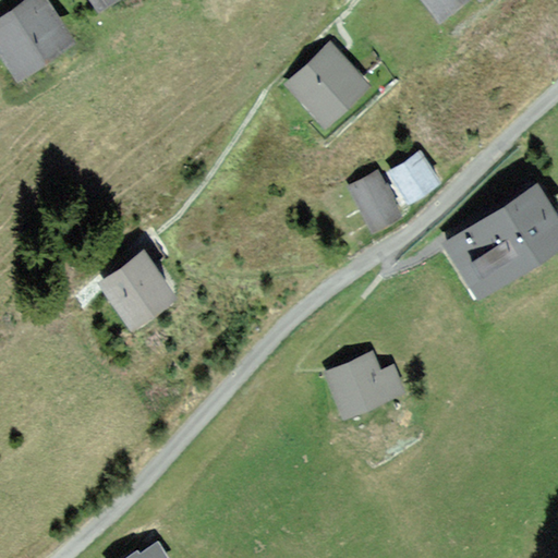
[(47,0),(35,0),(0,21),(0,52),(15,77),(73,43),(47,0)]
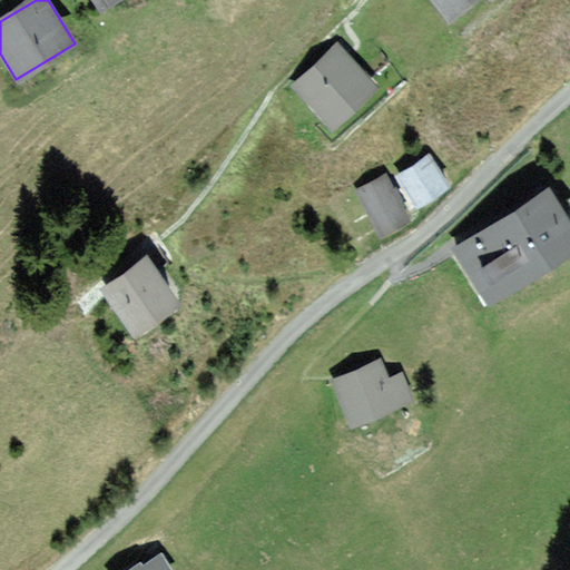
[(95,0),(100,10),(116,0),(95,0)]
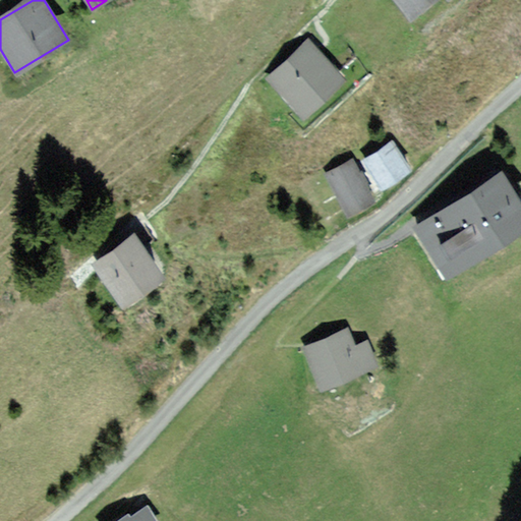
[(394,0),(410,20),(435,0),(394,0)]
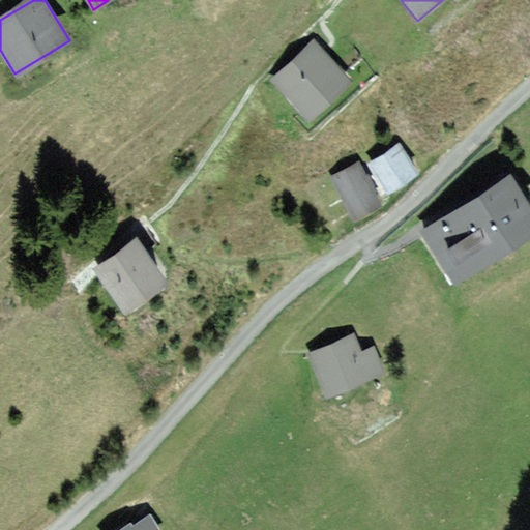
[(314,39),(271,80),(311,120),(353,80),(314,39)]
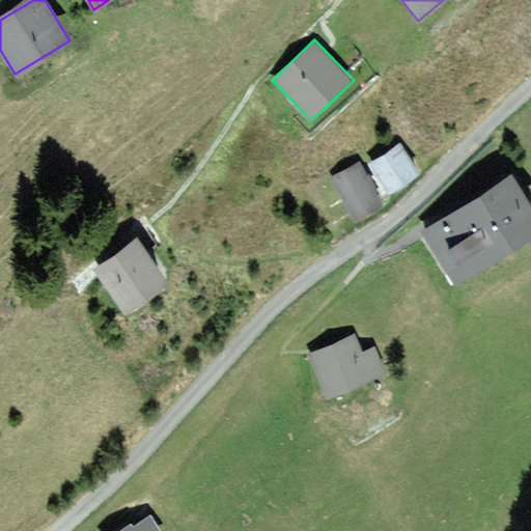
[(400,143),(368,164),(388,194),(419,173),(400,143)]
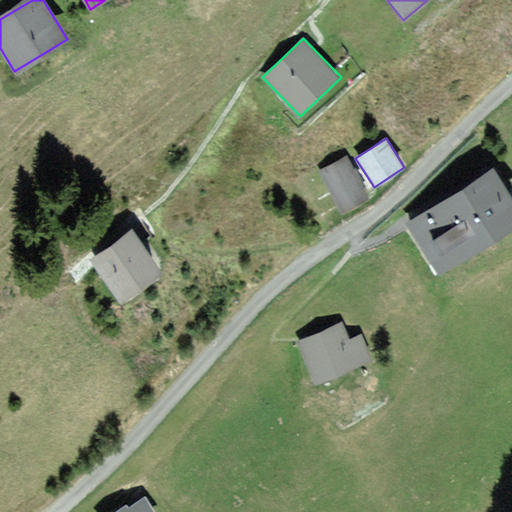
[(346,156),(320,170),(342,212),(369,198),(346,156)]
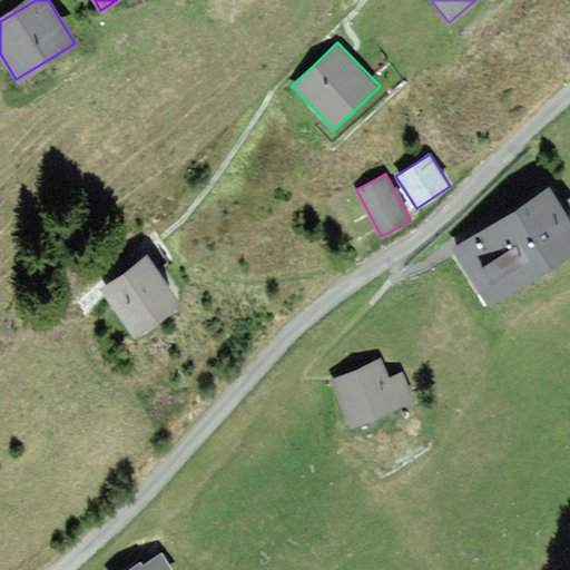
[(569,251),(569,222),(550,189),(453,249),(487,303),(569,251)]
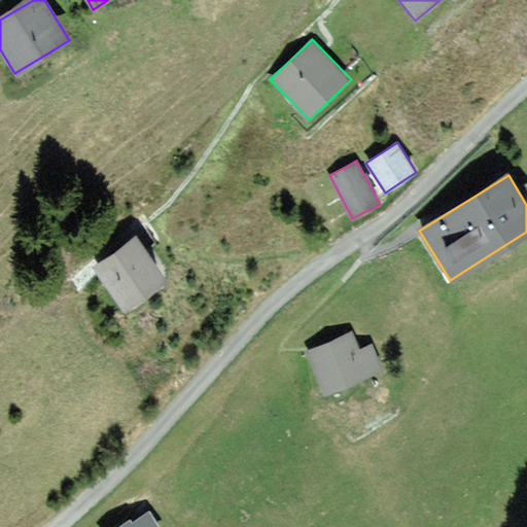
[(136,236),(93,266),(123,310),(167,280),(136,236)]
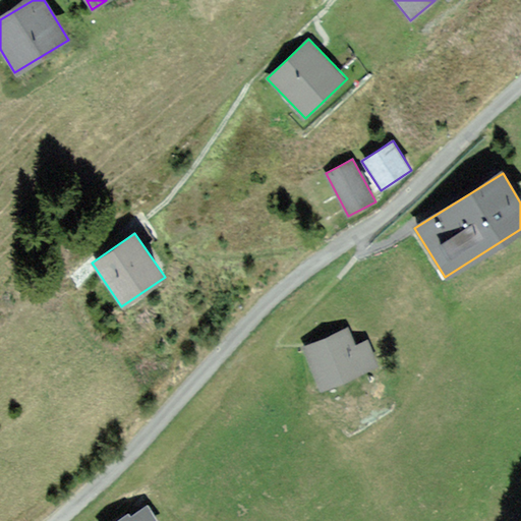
[(350,329),(305,347),(323,391),(380,367),(368,342),(357,346),(350,329)]
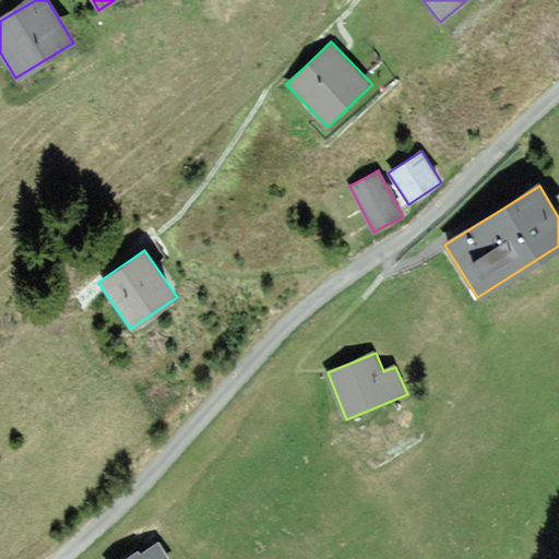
[(167,558),(158,542),(143,551),(140,546),(118,558),(167,558)]
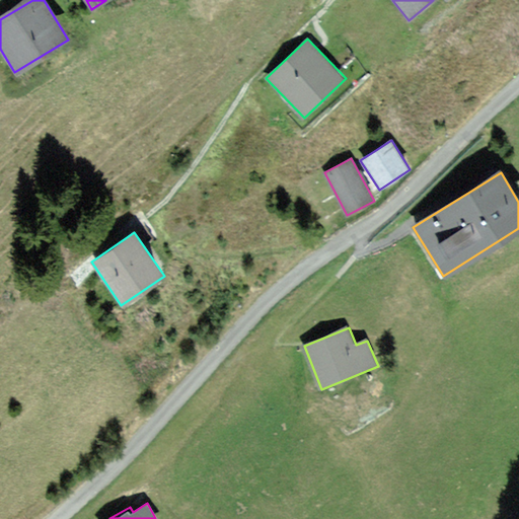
All buildings are outlined.
